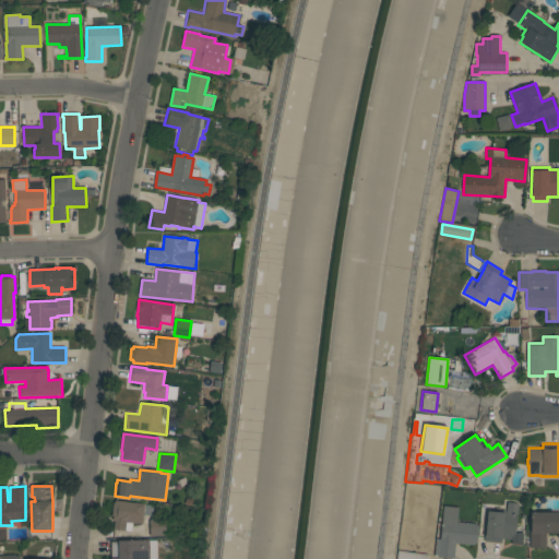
[(145,504),(153,506),(152,516),(143,515),(142,524),(132,523),(131,532),(114,530),(115,519),(113,518),(113,516),(111,515),(113,502),(115,502),(115,500),(145,504)]
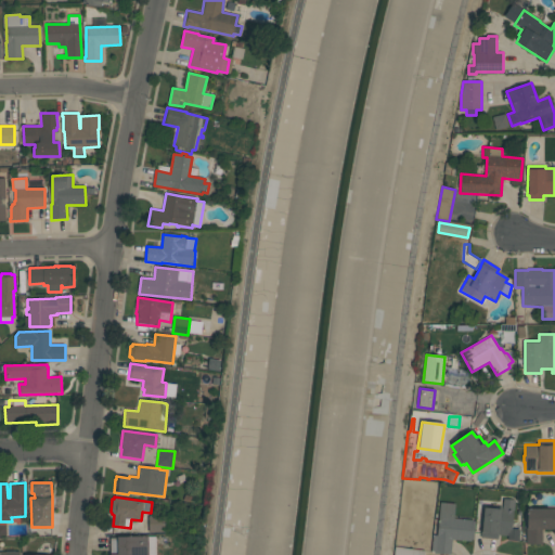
[(498,534),(498,539),(479,537),(483,505),(502,507),(503,498),(515,500),(512,528),(519,529),(518,541),(507,540),(507,536),(498,534)]
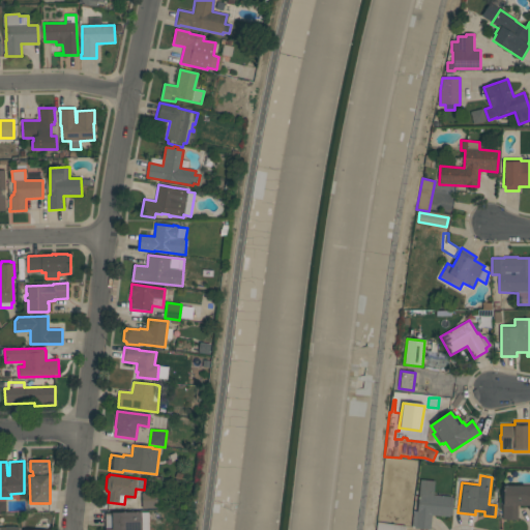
[(413,479),(412,488),(407,487),(407,488),(404,488),(404,487),(396,486),(396,487),(394,487),(394,486),(387,484),(387,486),(384,486),(384,484),(381,484),(382,476),(413,479)]
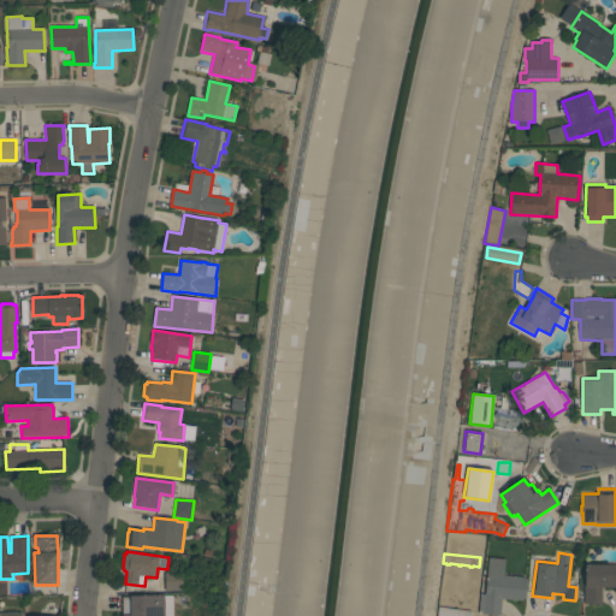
[(501,599),(499,615),(481,614),(481,612),(478,612),(479,593),(485,594),(487,557),(504,560),(503,575),(525,578),(525,579),(527,579),(525,599),(523,599),(522,600),(501,599)]
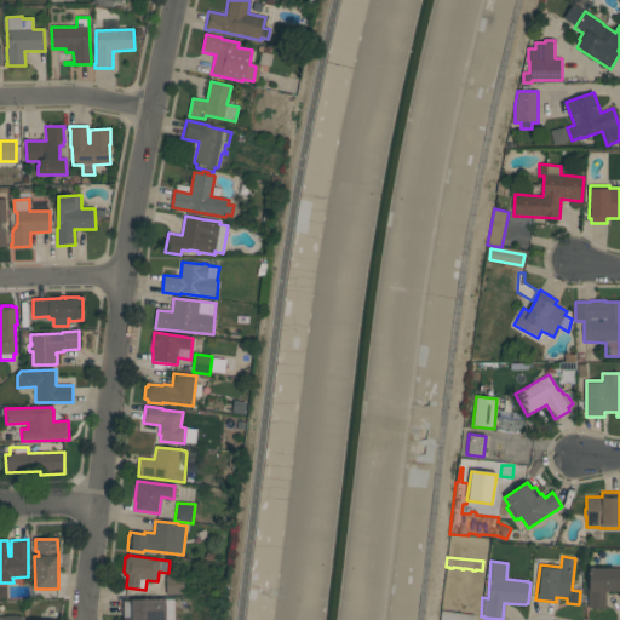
[(586,608),(587,590),(589,567),(619,567),(619,592),(606,592),(606,608),(586,608)]
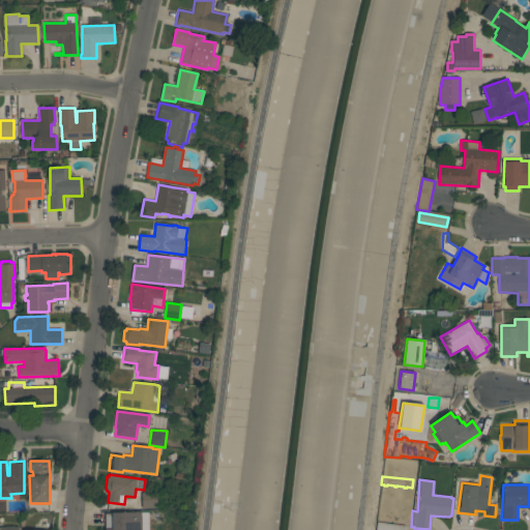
[(142,508),(142,494),(156,493),(157,508),(142,508)]
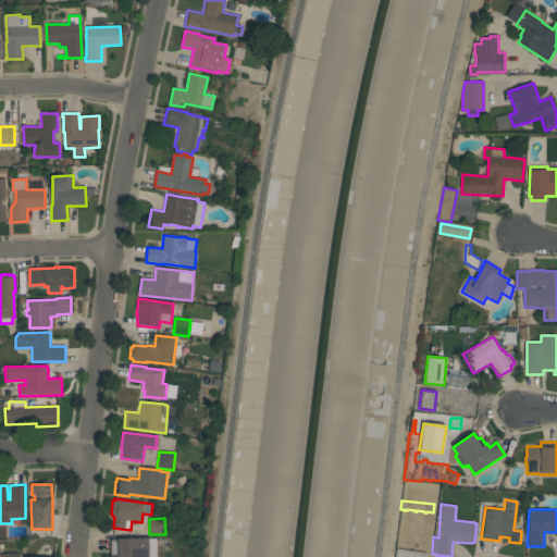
[(157,556),(110,556),(110,540),(118,540),(157,539),(157,556)]
